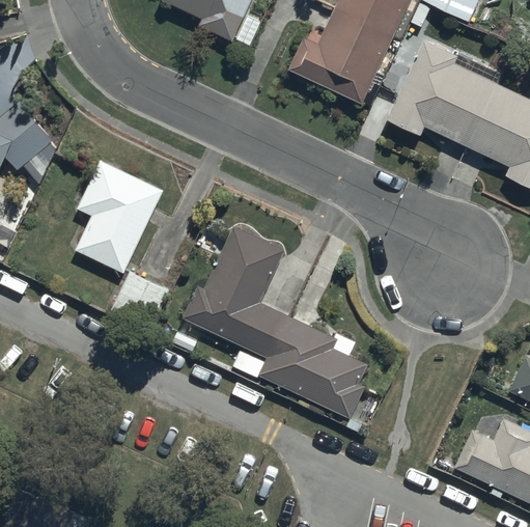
[(165,0),(200,17),(197,23),(248,47),(260,20),(245,12),(250,0),(165,0)]
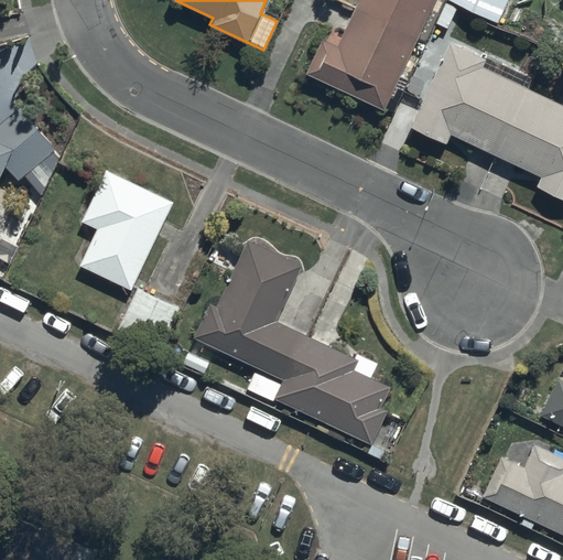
[(381,110),(385,106),(434,0),(358,0),(337,46),(322,39),(305,74),(381,110)]
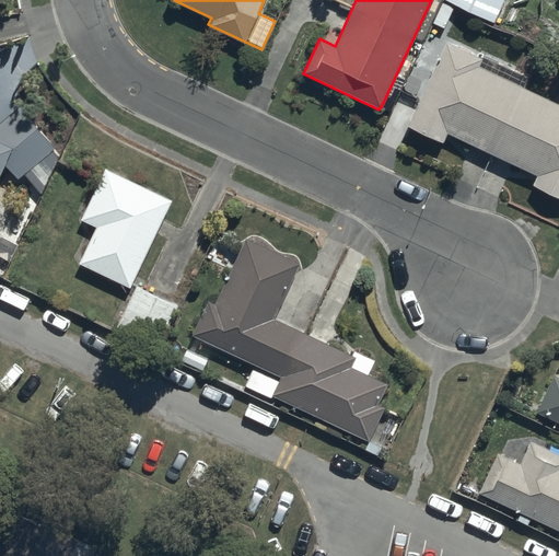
[(441,0),(432,22),(445,27),(454,8),(493,25),(504,0),(441,0)]
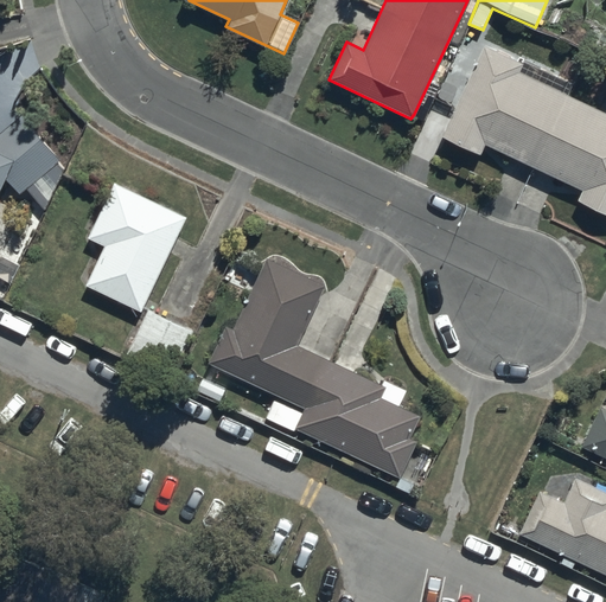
[(523,61),(483,43),(439,138),(479,157),(485,145),(580,189),(575,200),(605,213),(605,114),(517,75),(523,61)]
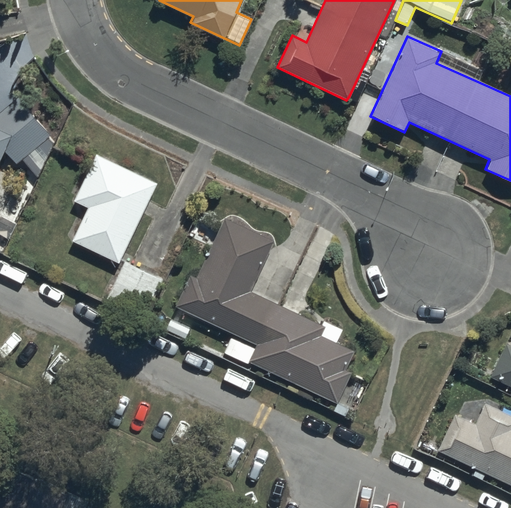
[(21,90),(0,103),(0,163),(21,150),(27,159),(37,151),(31,143),(49,130),(21,90)]
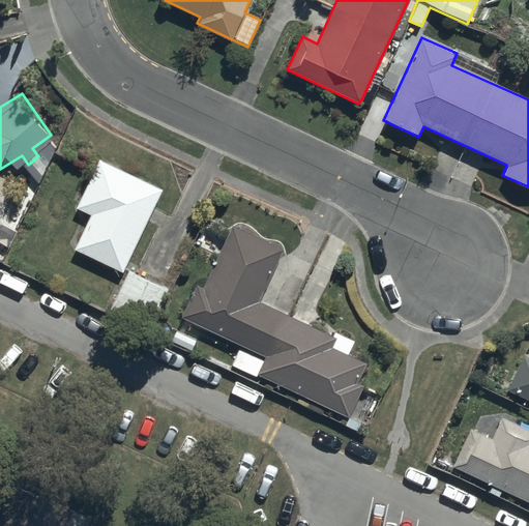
[(99,159),(76,207),(91,214),(75,249),(121,272),(162,191),(99,159)]
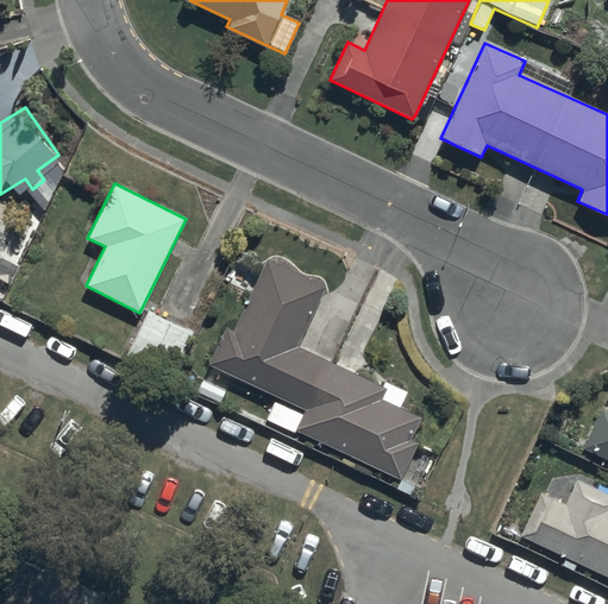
[(225,332),(210,364),(305,410),(295,429),(401,480),(419,442),(412,439),(422,417),(401,408),(408,391),(384,381),(382,387),(298,346),(326,287),(268,259),(231,335),(225,332)]
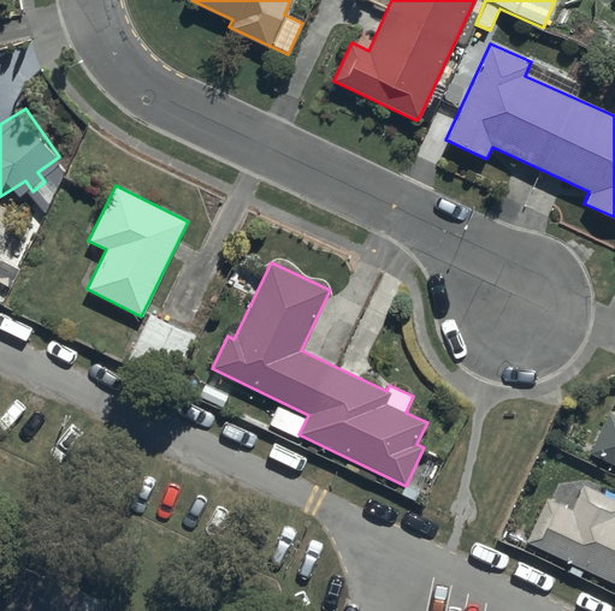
[(196,333),(148,312),(128,359),(177,380),(196,333)]
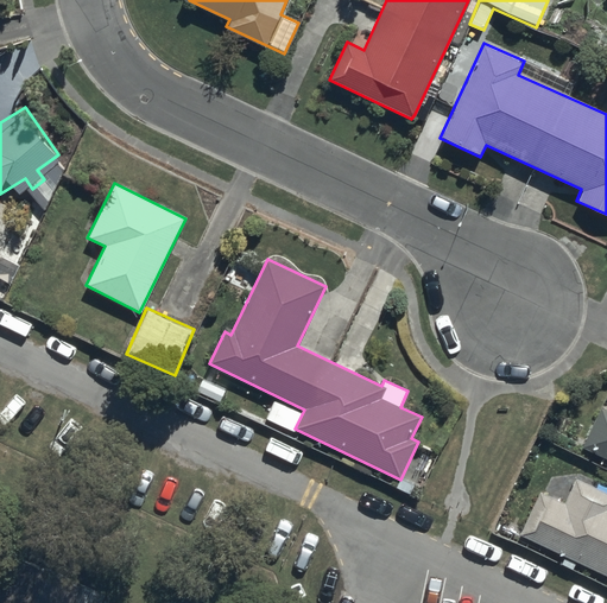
[(606,407),(601,405),(581,448),(606,459),(606,407)]
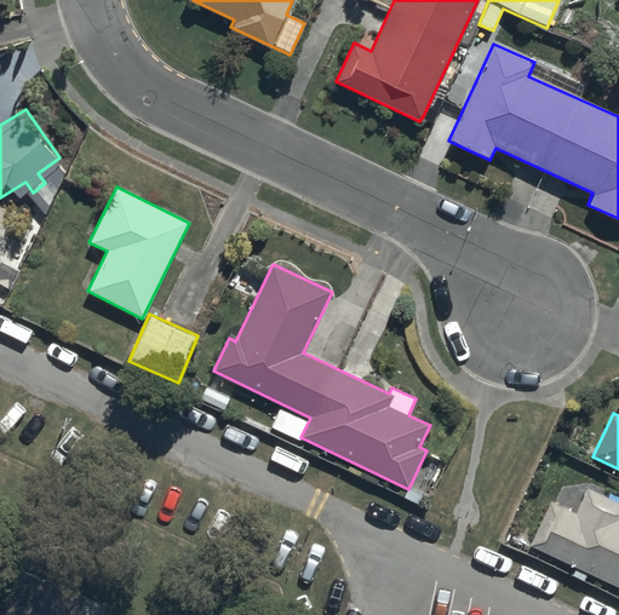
[(550,501),(529,544),(618,585),(618,500),(584,484),(572,511),(550,501)]
